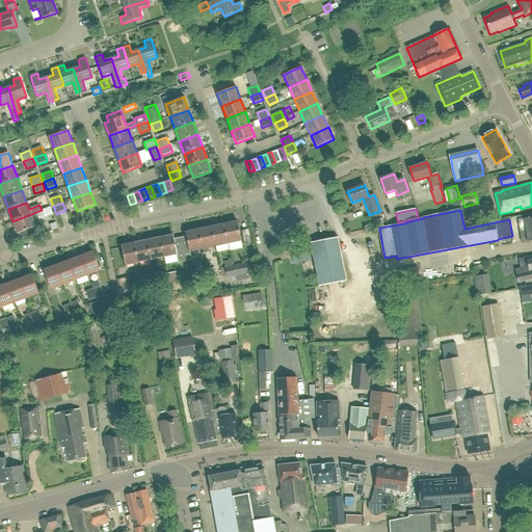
[(40,219),(33,221),(31,214),(12,221),(18,234),(28,230),(30,236),(44,231),(40,219)]
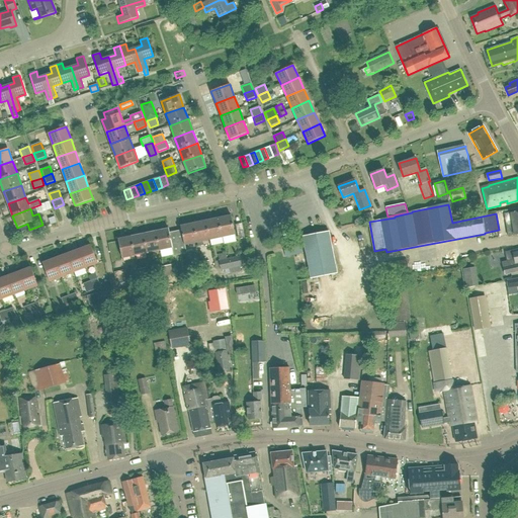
[(517,211),(505,214),(509,236),(517,235),(517,236),(517,211)]
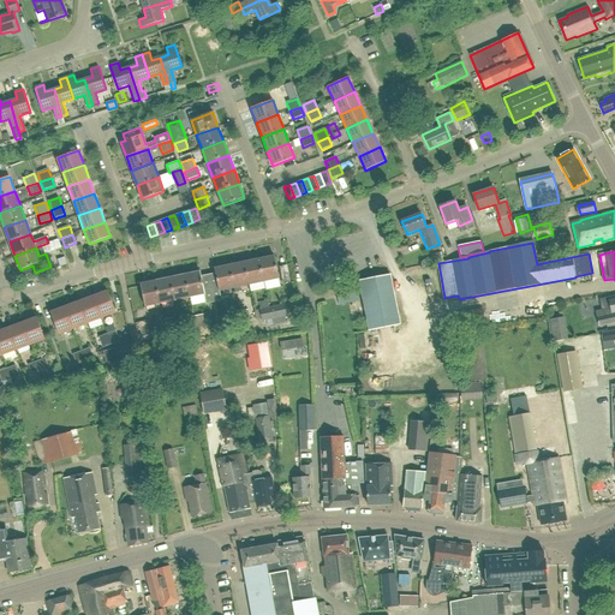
[(260,258),(264,281),(280,278),(275,256),(260,258)]
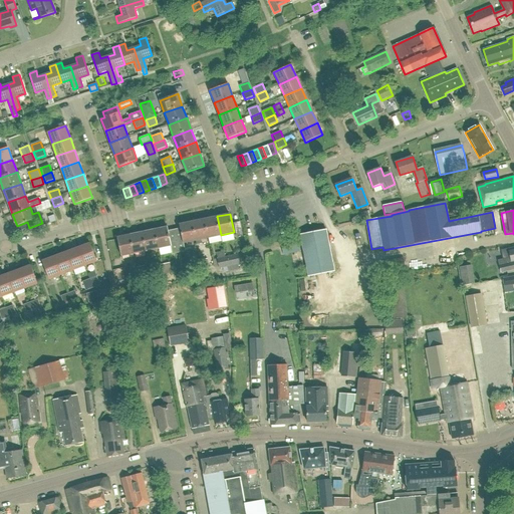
[(221,235),(217,216),(205,219),(209,238),(221,235)]
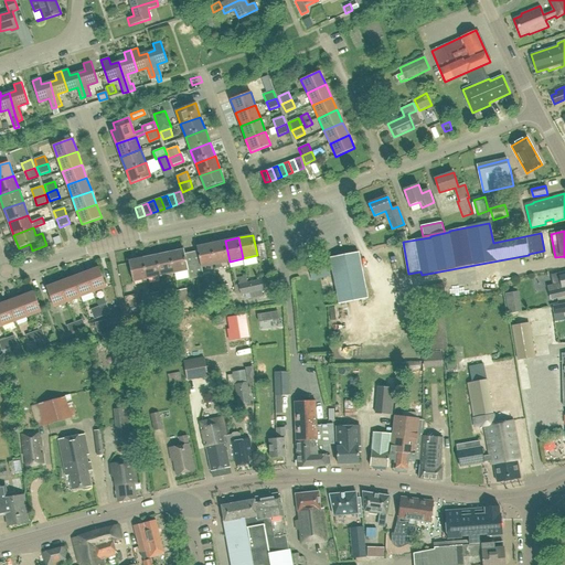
[(223,267),(222,263),(230,262),(225,241),(211,244),(215,264),(216,268),(223,267)]
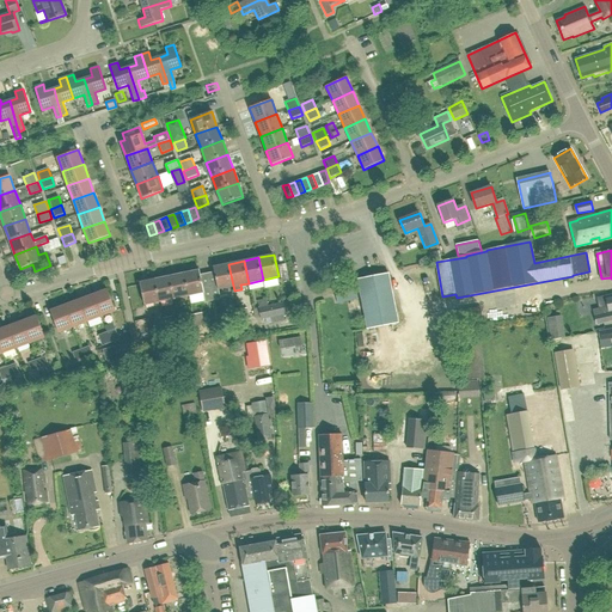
[(219,289),(233,286),(228,264),(214,267),(215,271),(208,273),(214,300),(221,299),(219,289)]
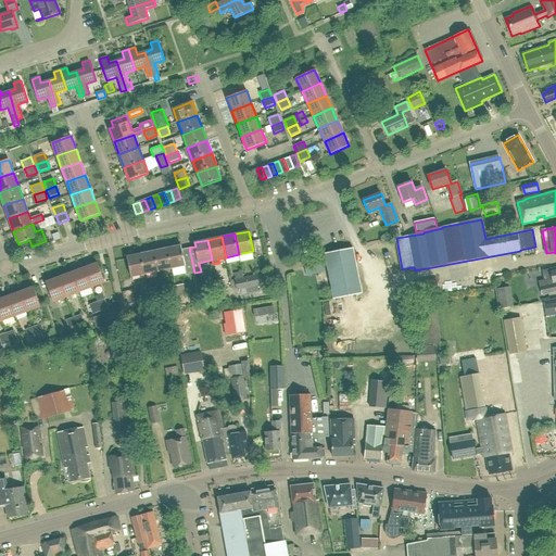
[(255,255),(263,254),(260,240),(253,241),(255,255)]
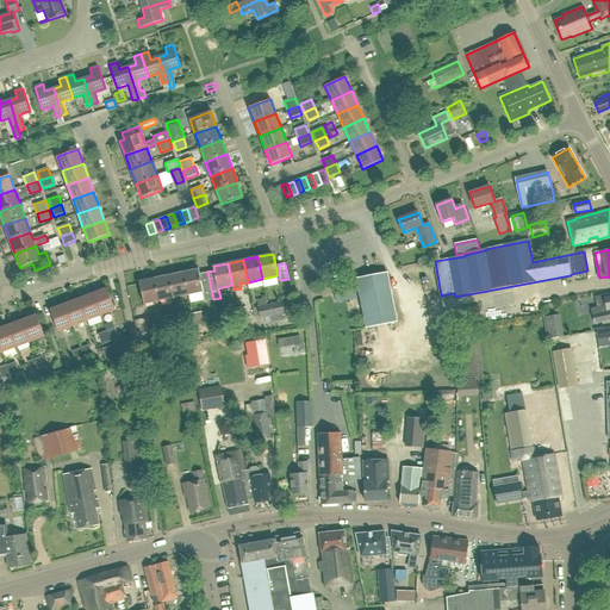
[(213,299),(207,272),(200,274),(199,269),(185,272),(190,294),(203,292),(205,302),(213,299)]
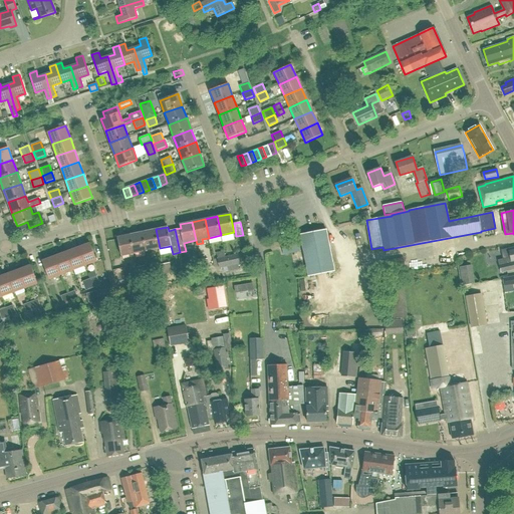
[(160,248),(156,229),(143,232),(147,251),(160,248)]
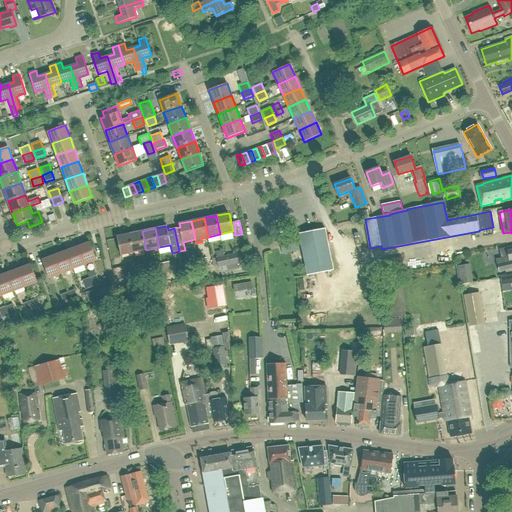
[(308,275),(334,270),(325,229),(299,234),(308,275)]
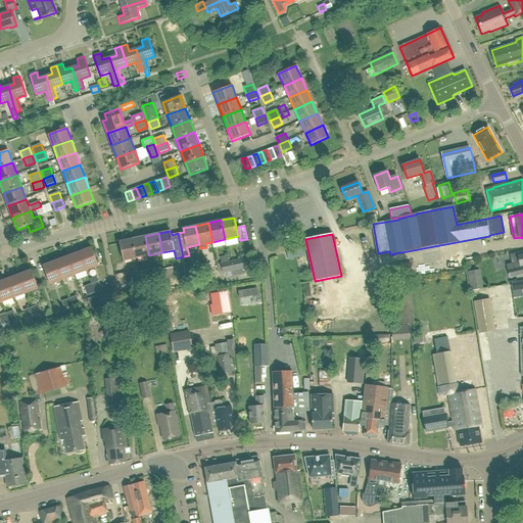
[(149,255),(145,236),(133,239),(137,257),(149,255)]
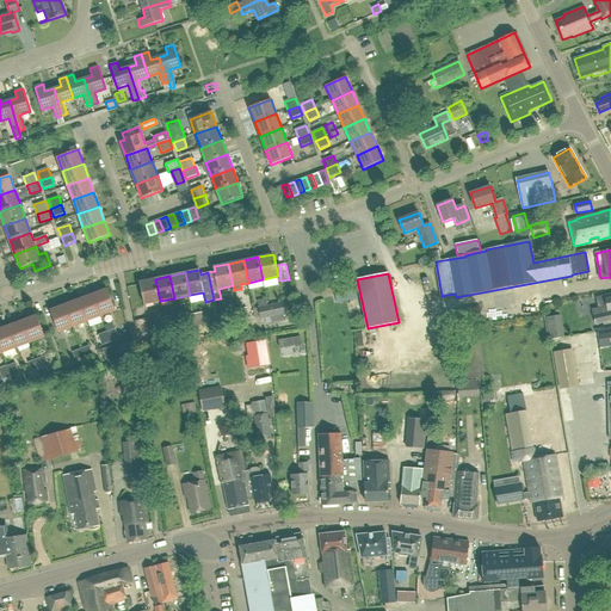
[(160,301),(155,279),(140,282),(144,304),(160,301)]
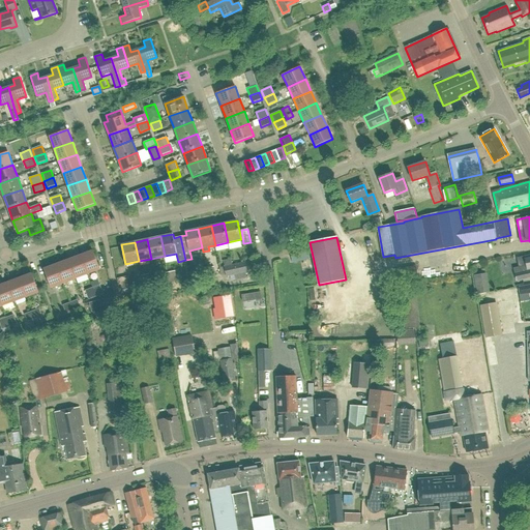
[(307,246),(290,249),(293,263),(310,259),(307,246)]
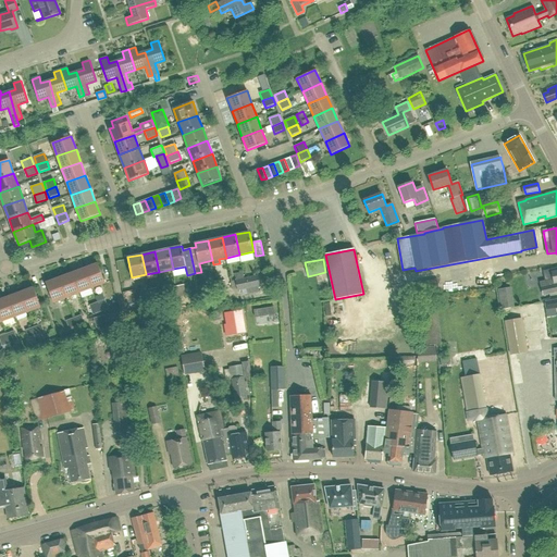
[(85,268),(93,287),(106,283),(98,263),(85,268)]
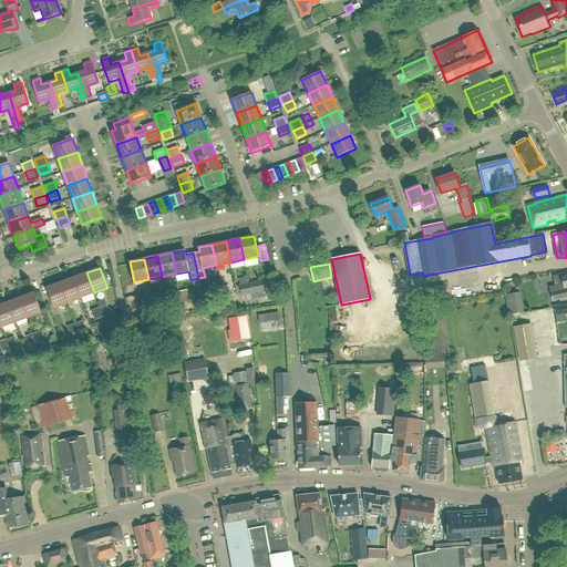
[(94,292),(86,272),(85,274),(84,271),(78,274),(79,276),(73,278),(81,298),(94,292)]
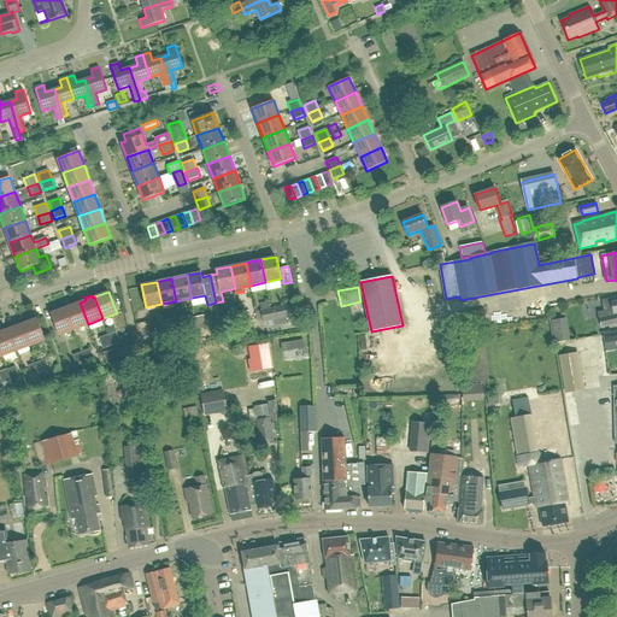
[(616,297),(601,301),(605,317),(616,313),(616,297)]
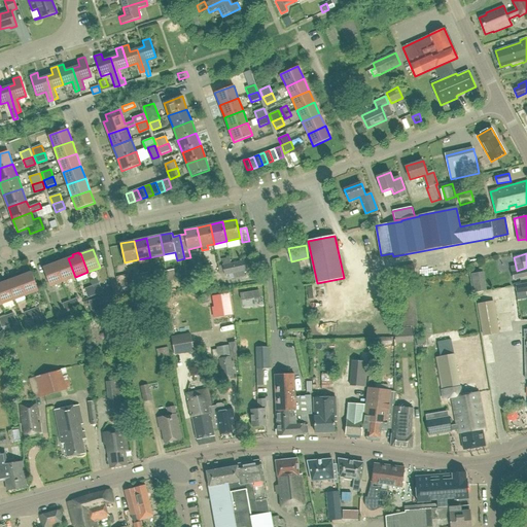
[(75,277),(68,258),(57,262),(63,281),(75,277)]
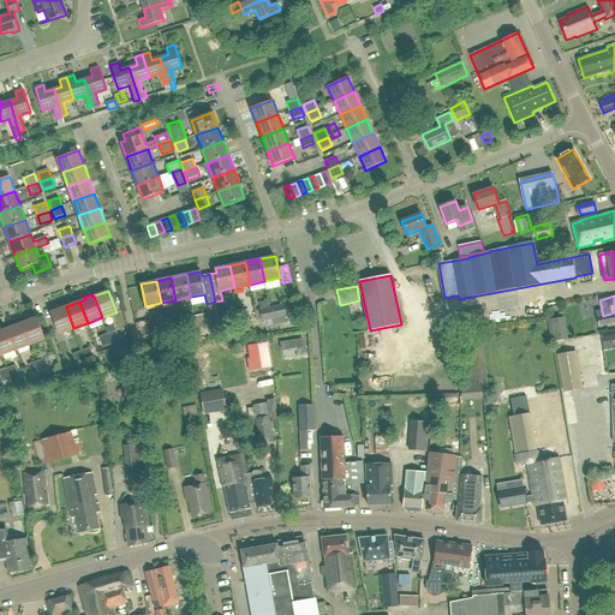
[(273,320),(272,320),(273,324),(286,322),(285,316),(287,316),(285,304),(270,308),(273,320)]
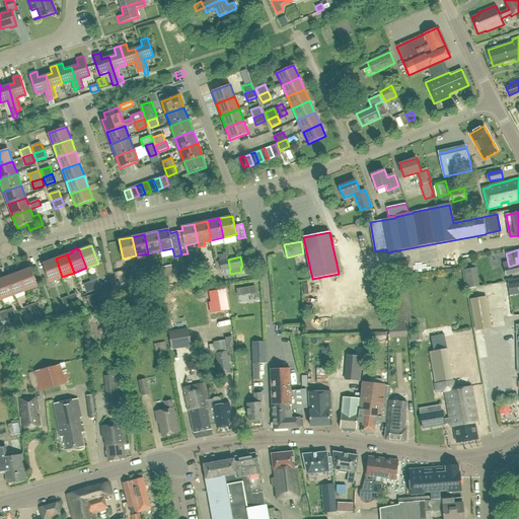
[(62,277),(56,258),(43,264),(50,282),(62,277)]
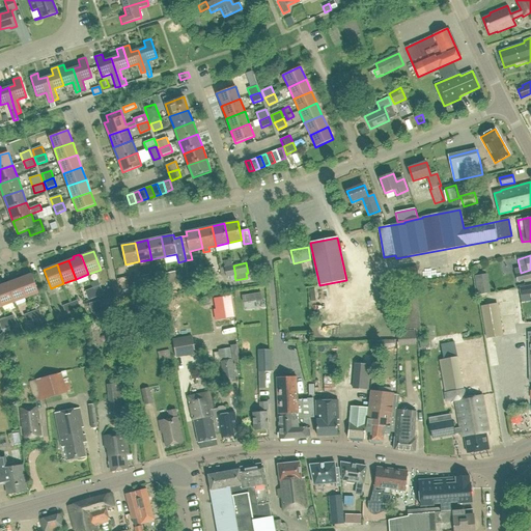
[(235,276),(233,266),(224,268),(220,269),(222,277),(226,277),(226,278),(234,276),(235,276)]
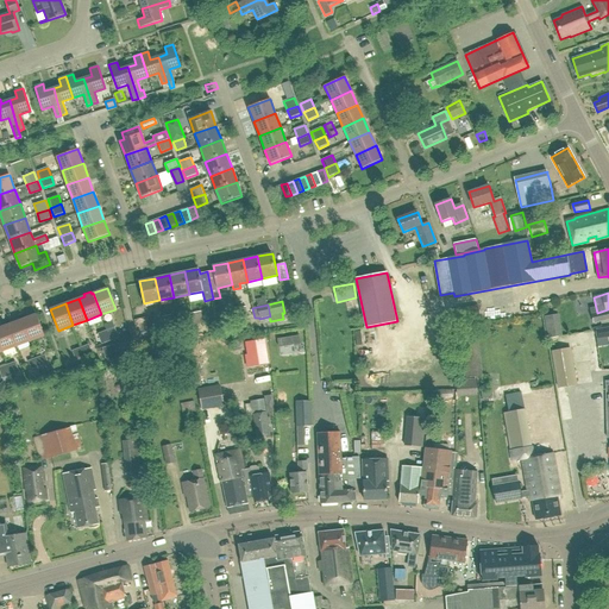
[(238,308),(240,324),(250,322),(246,307),(238,308)]
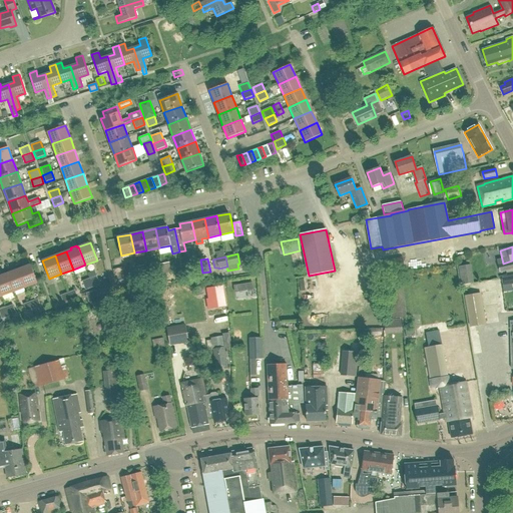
[(202,273),(200,260),(191,262),(194,275),(202,273)]
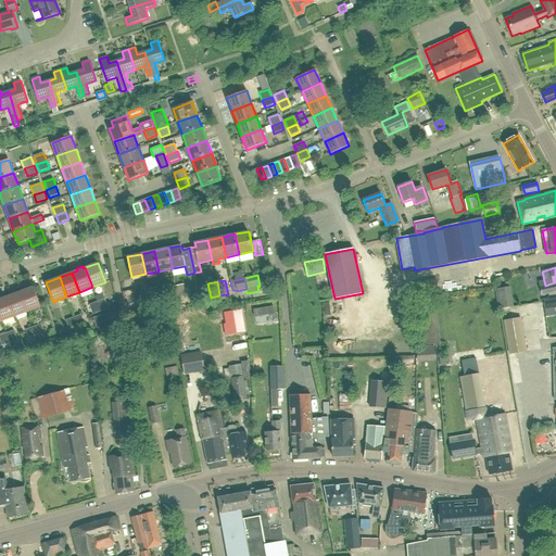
[(176,286),(178,297),(186,295),(184,285),(176,286)]
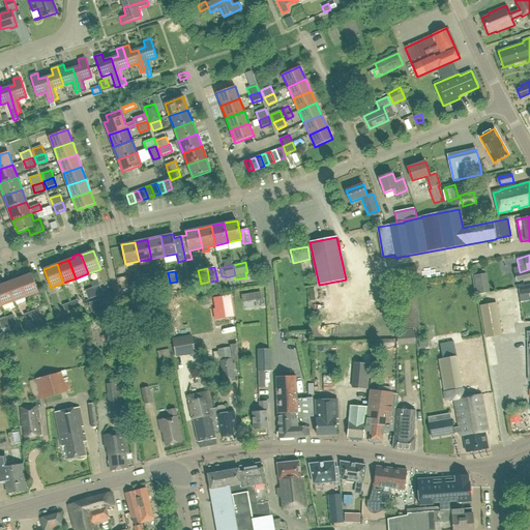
[(170,283),(168,272),(159,274),(162,285),(170,283)]
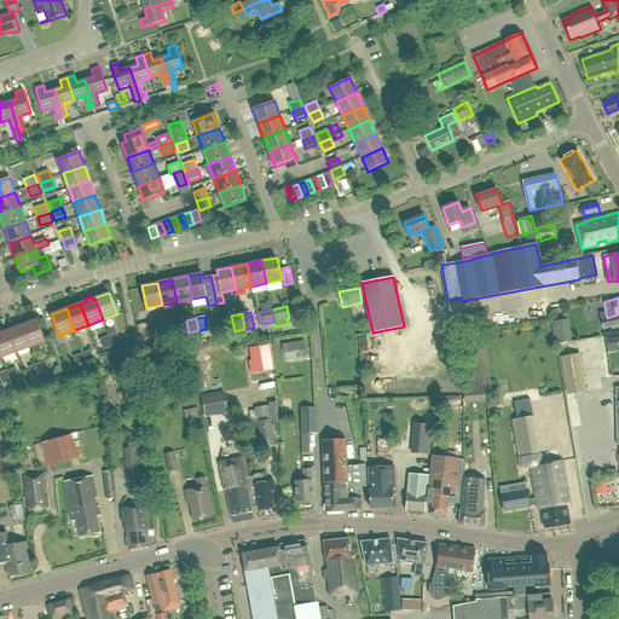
[(23,325),(32,347),(46,342),(38,320),(23,325)]
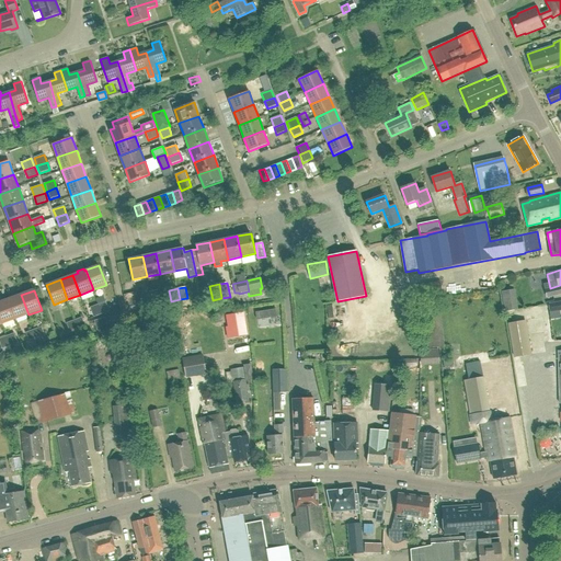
[(149,292),(151,302),(160,300),(158,290),(149,292)]
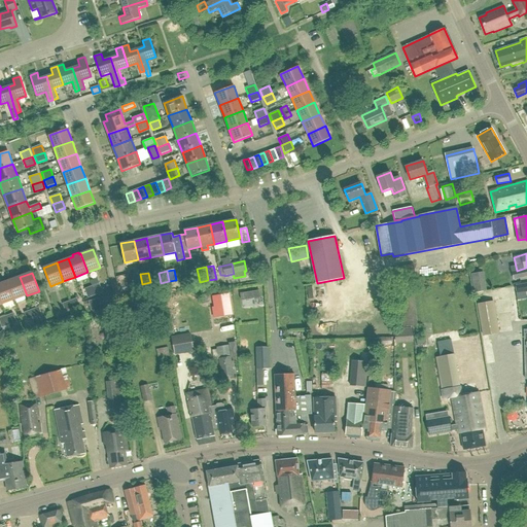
[(142,284),(140,274),(132,276),(134,286),(142,284)]
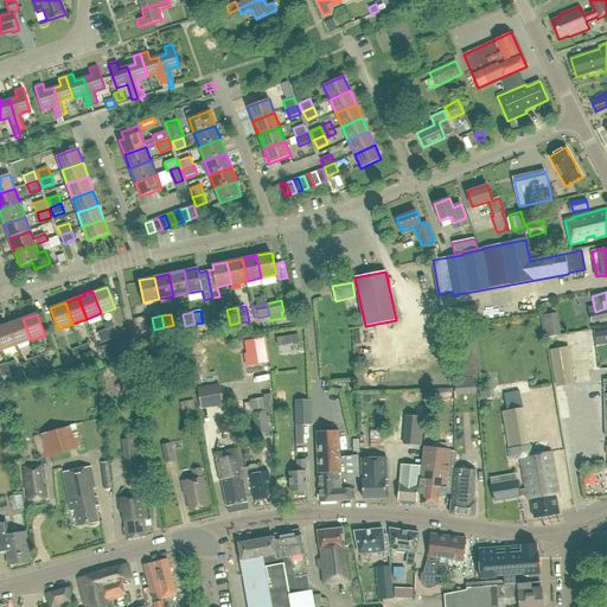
[(134,319),(135,330),(149,327),(147,317),(134,319)]
